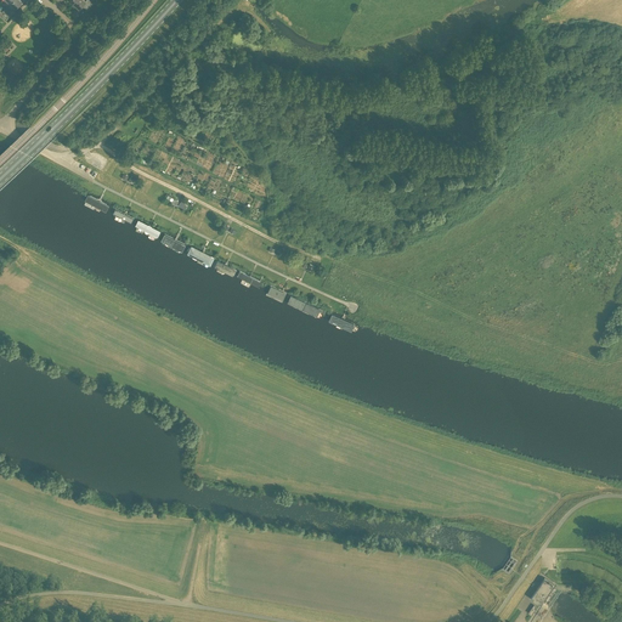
[(22,1),(20,0),(12,0),(10,4),(15,9),(13,10),(16,13),(22,7),(18,5),(22,1)]
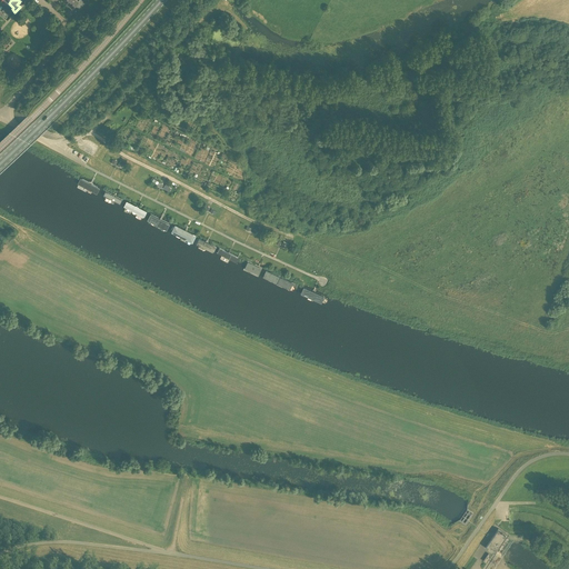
[(80,179),(78,183),(97,195),(99,189),(80,179)]
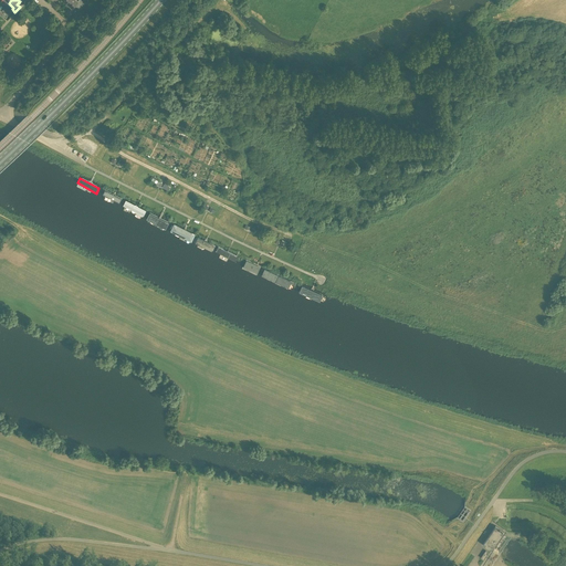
[(103,195),(121,203),(123,199),(105,191),(103,195)]
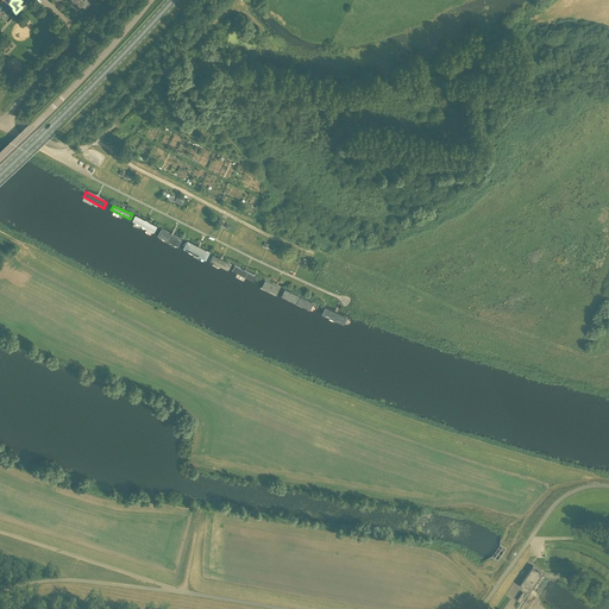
[(133,221),(155,232),(157,227),(136,217),(133,221)]
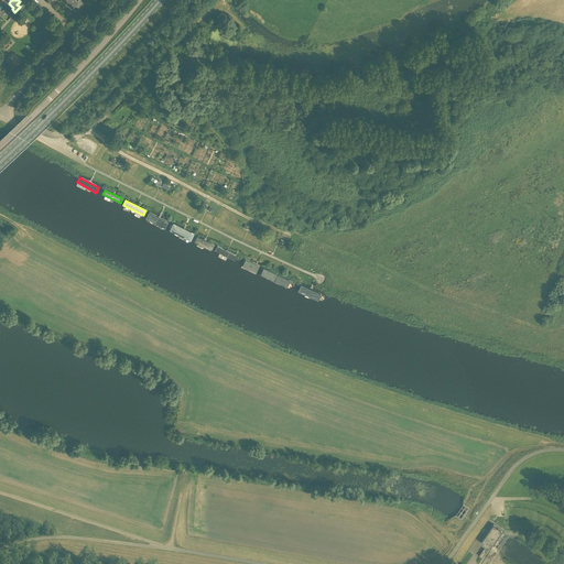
[(149,213),(147,218),(165,228),(167,221),(149,213)]
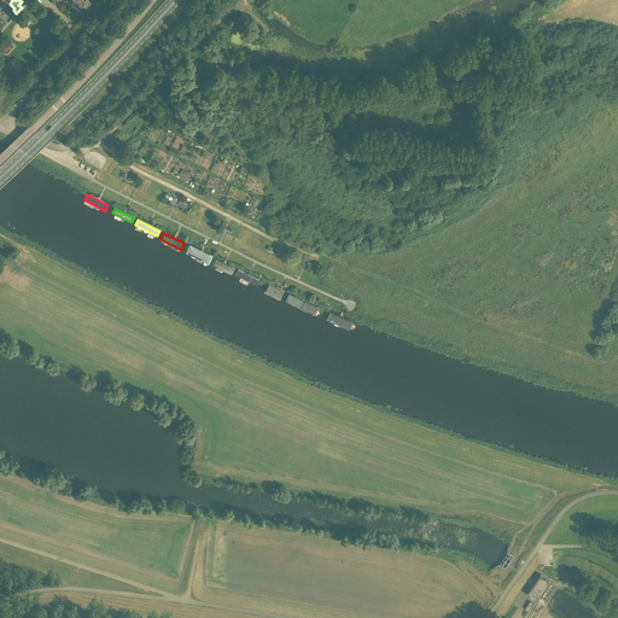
[(190,245),(186,252),(209,264),(213,256),(190,245)]
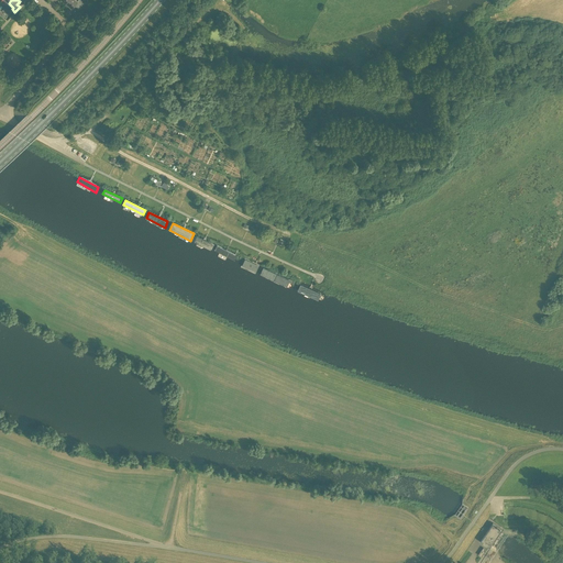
[(214,245),(196,235),(194,239),(212,249),(214,245)]
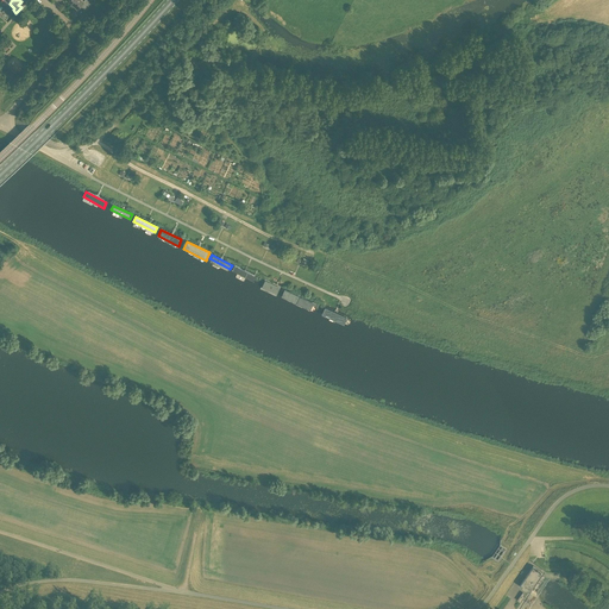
[(255,276),(234,267),(232,271),(252,282),(255,276)]
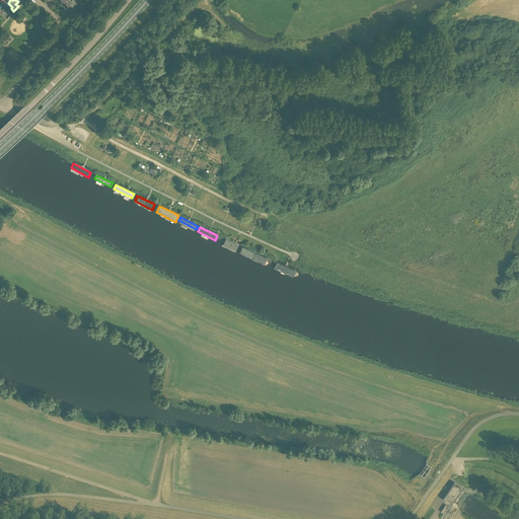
[(238,245),(225,239),(223,245),(235,251),(238,245)]
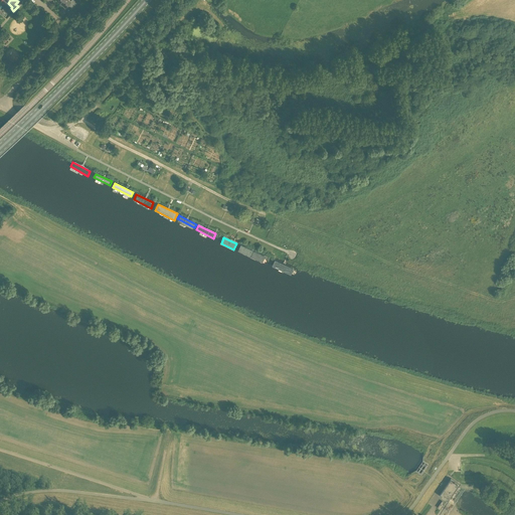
[(265,264),(268,258),(240,245),(238,251),(265,264)]
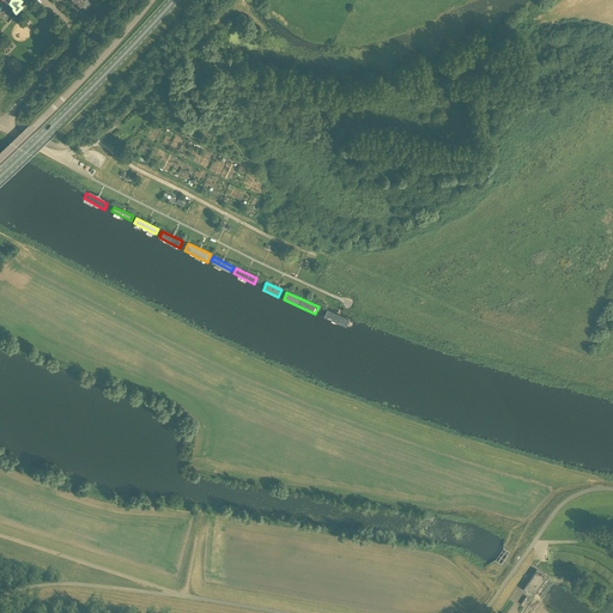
[(325,316),(346,326),(350,319),(327,309),(325,316)]
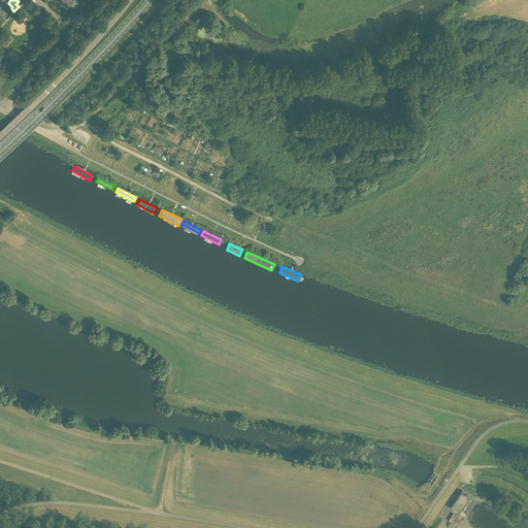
[(458,513),(470,496),(462,491),(451,507),(458,513)]
